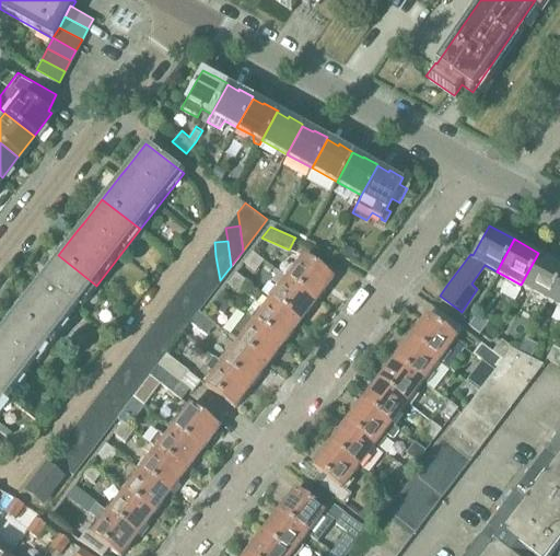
[(253,248),(244,261),(255,268),(264,257),(253,248)]
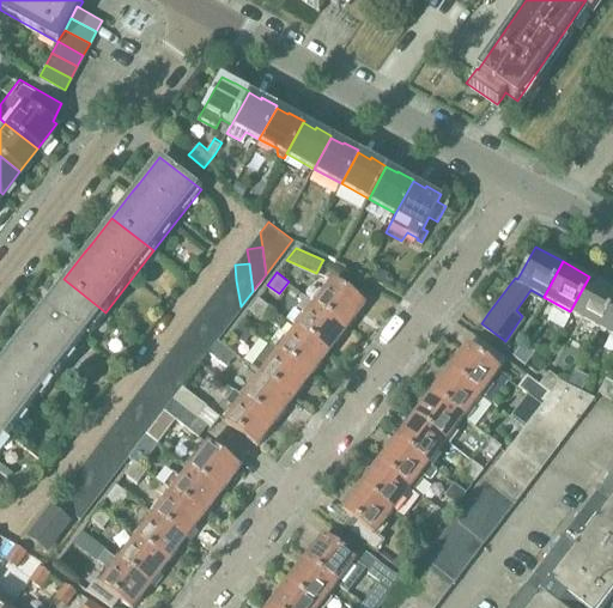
[(612,289),(589,277),(570,311),(598,326),(612,298),(612,289)]
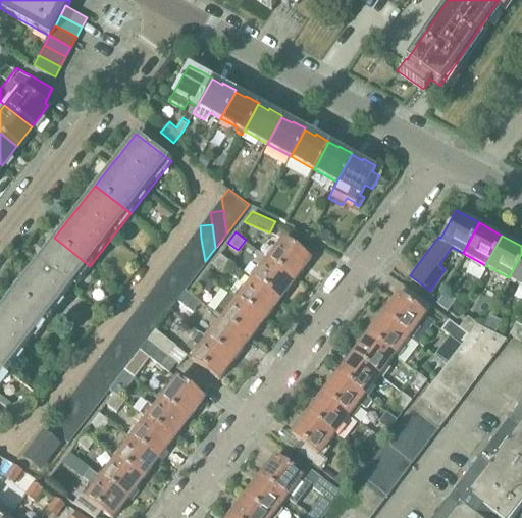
[(281,237),(266,257),(295,278),(310,258),(281,237)]
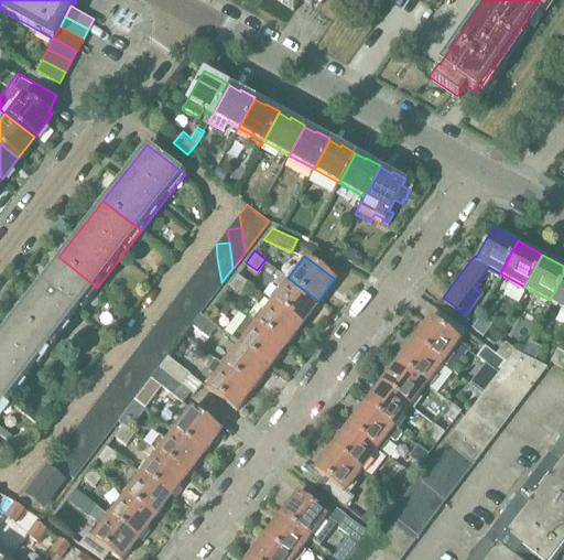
[(33,289),(14,314),(54,344),(97,288),(58,257),(40,281),(33,289)]
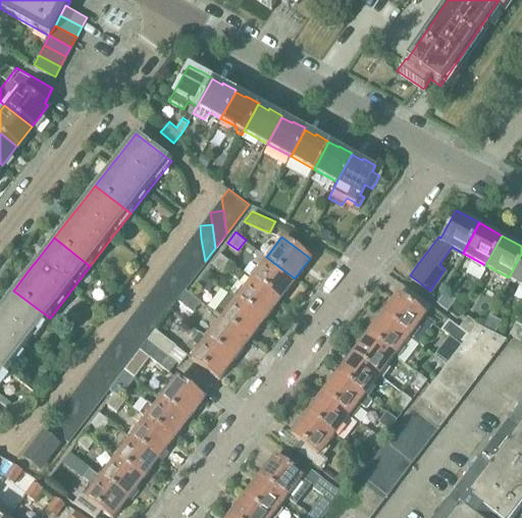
[(201,239),(189,240),(191,252),(194,276),(205,261),(201,239)]
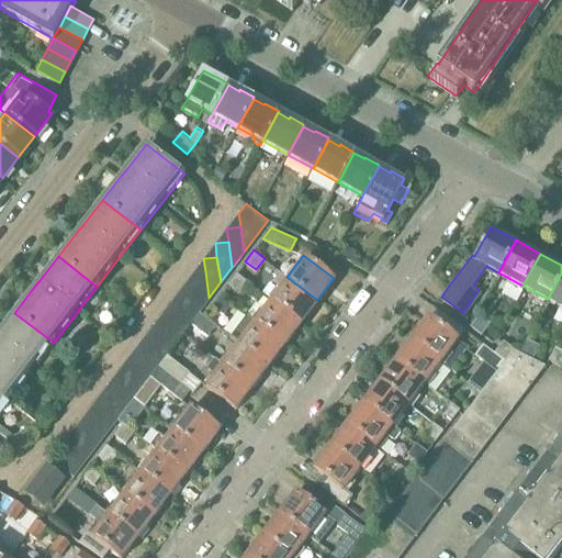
[(281,285),(270,298),(301,321),(317,300),(287,277),(277,268),(273,272),(276,274),(272,278),(281,285)]
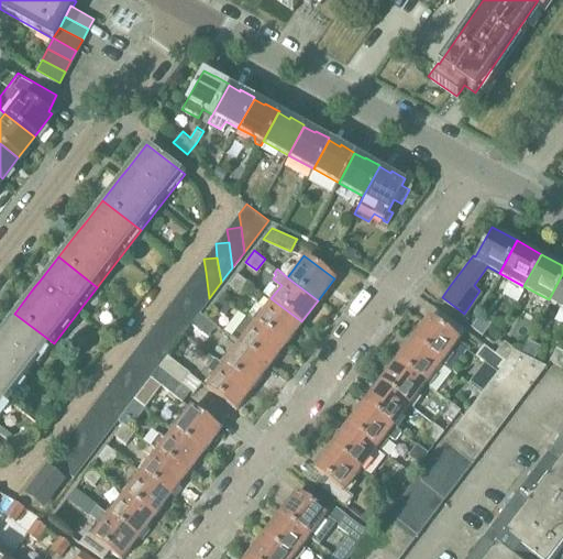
[(238,271),(230,282),(241,291),(249,280),(238,271)]
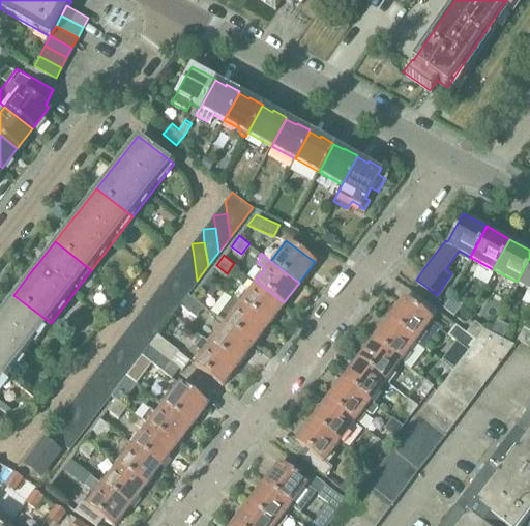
[(194,256),(180,258),(182,270),(186,294),(188,291),(197,281),(194,256)]
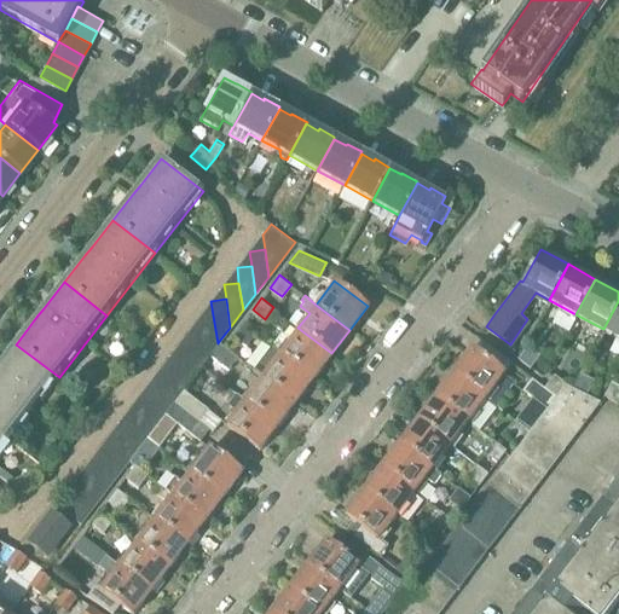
[(618,301),(603,329),(618,337),(618,301)]
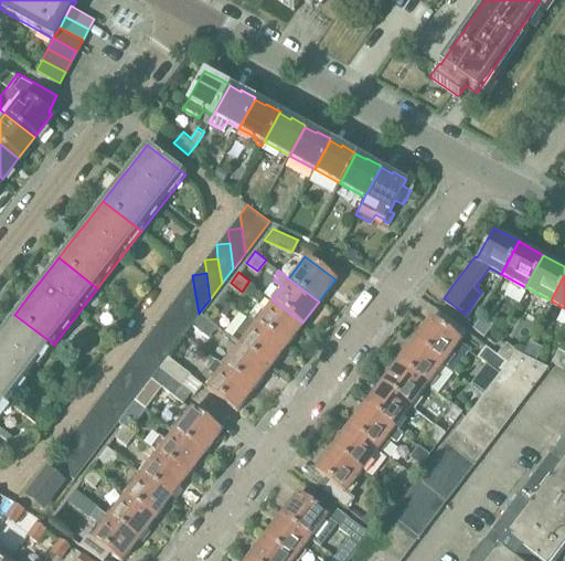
[(194,288),(181,290),(183,304),(187,329),(192,323),(199,314),(194,288)]
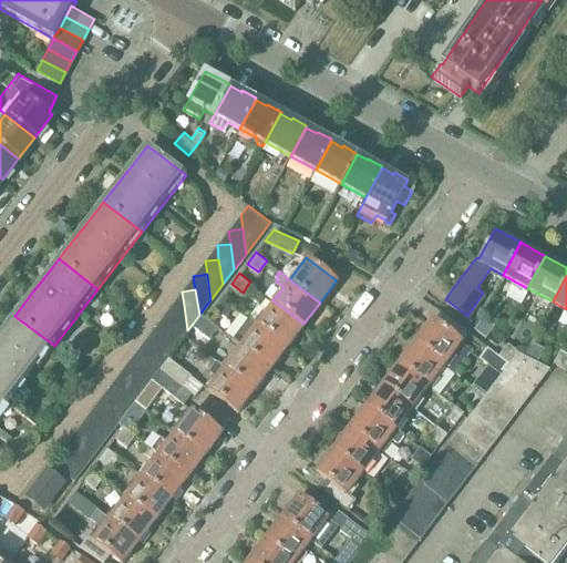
[(223,295),(214,307),(225,316),(234,304),(223,295)]
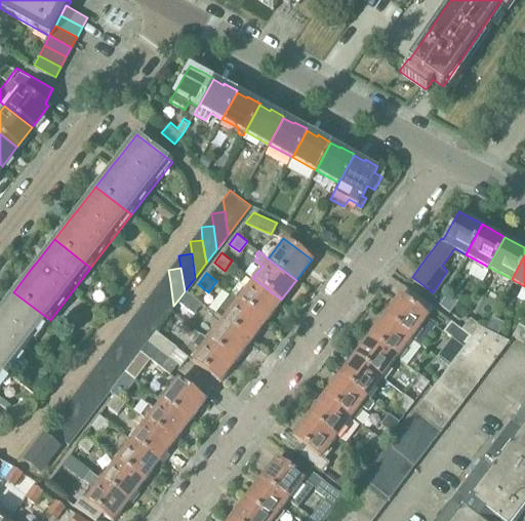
[(246,286),(238,297),(266,320),(281,299),(252,278),(246,286)]
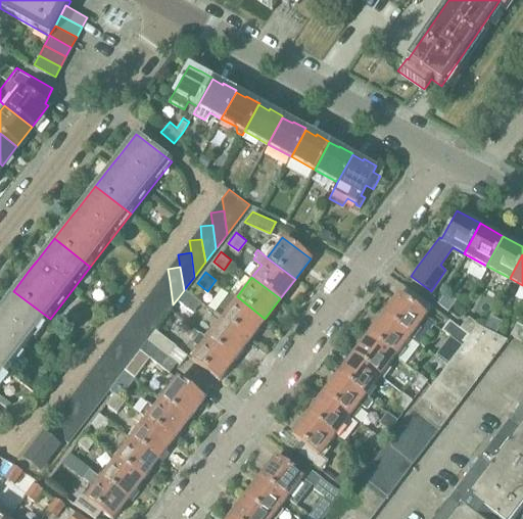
[(170,281),(156,283),(158,295),(161,319),(173,304),(170,281)]
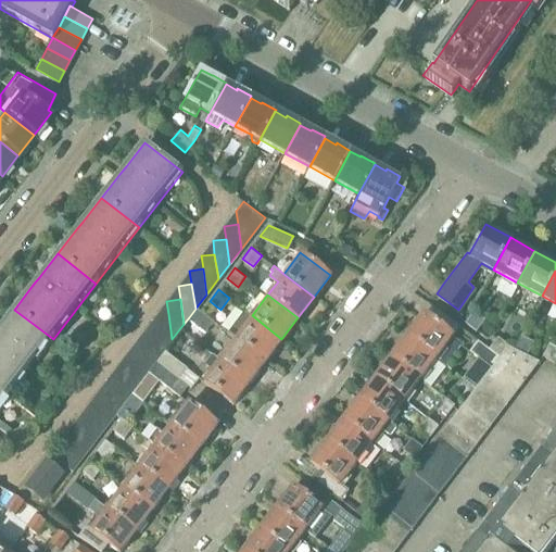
[(196,309),(189,317),(205,329),(214,318),(198,305),(196,309)]
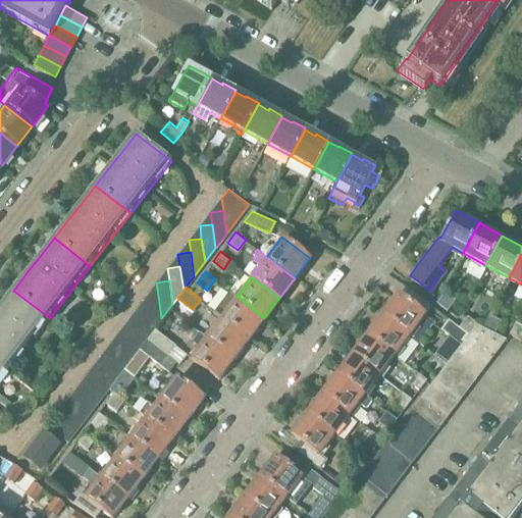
[(227,290),(213,309),(221,315),(250,338),(264,318),(237,296),(227,290)]
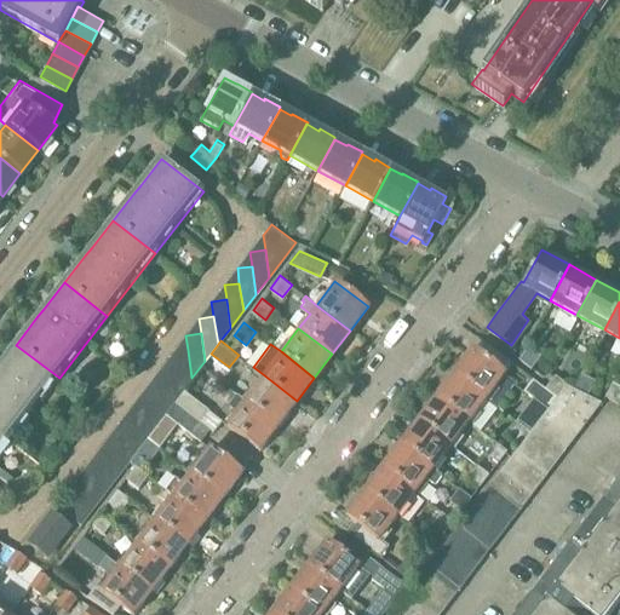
[(530,344),(518,358),(532,367),(543,352),(530,344)]
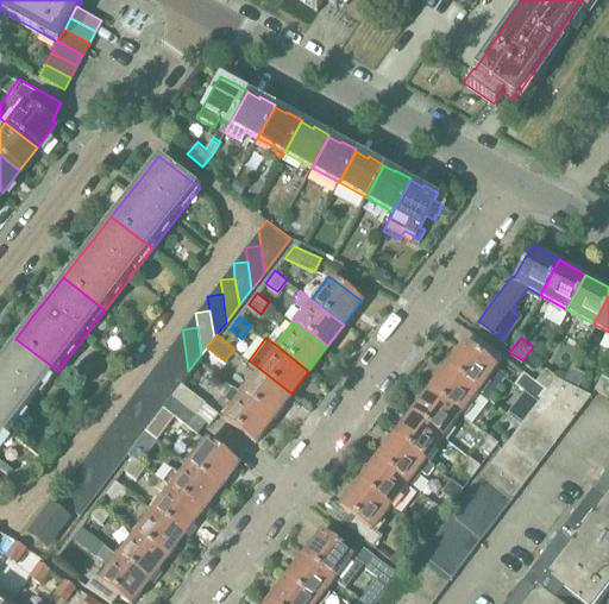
[(0,423),(11,432),(58,371),(16,339),(0,358),(0,423)]
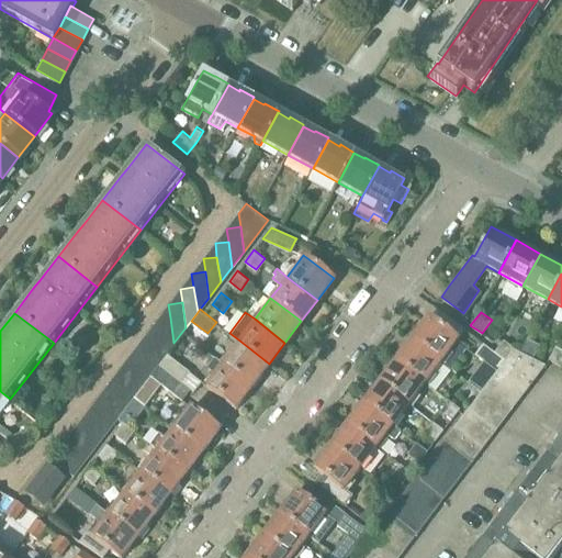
[(428,314),(411,337),(441,360),(459,337),(430,315),(428,314)]
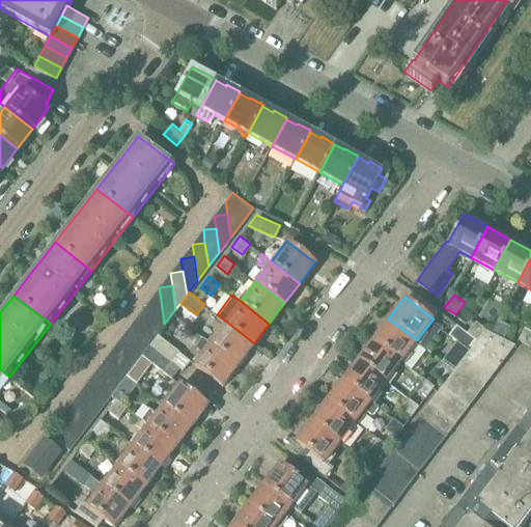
[(161,300),(148,301),(149,314),(154,337),(157,333),(164,324),(161,300)]
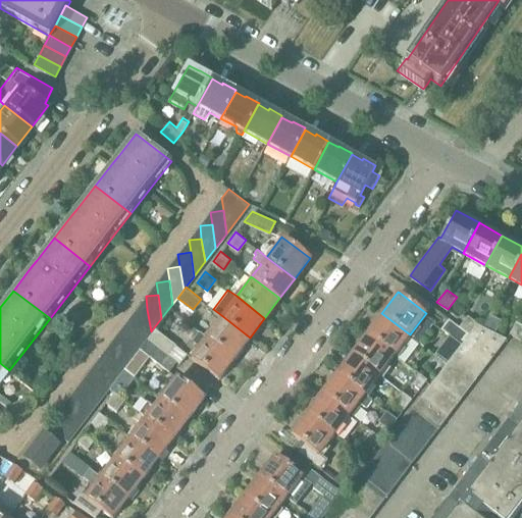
[(147,309),(135,310),(137,323),(140,347),(147,338),(151,331),(147,309)]
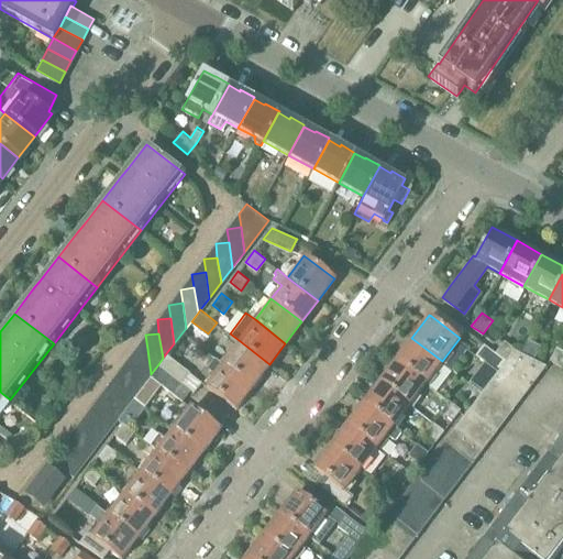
[(411,338),(395,359),(426,382),(442,361),(411,338)]
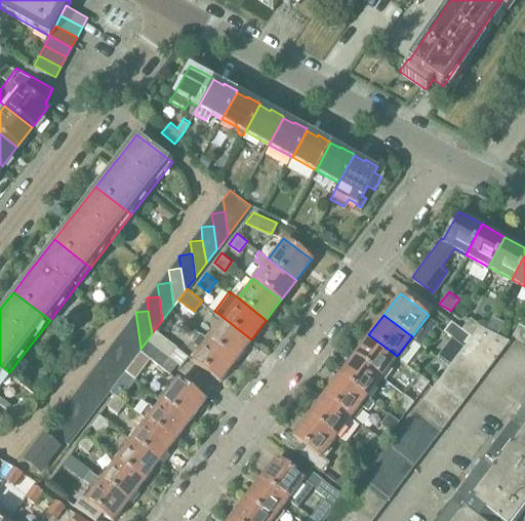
[(494,315),(488,326),(499,332),(506,320),(494,315)]
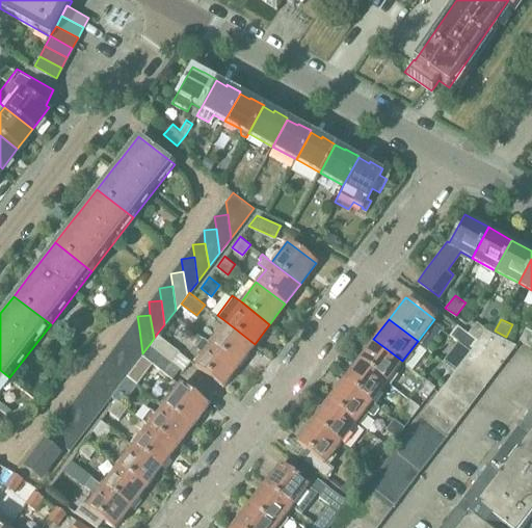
[(476,320),(468,332),(478,340),(480,336),(486,330),(486,328),(476,320)]
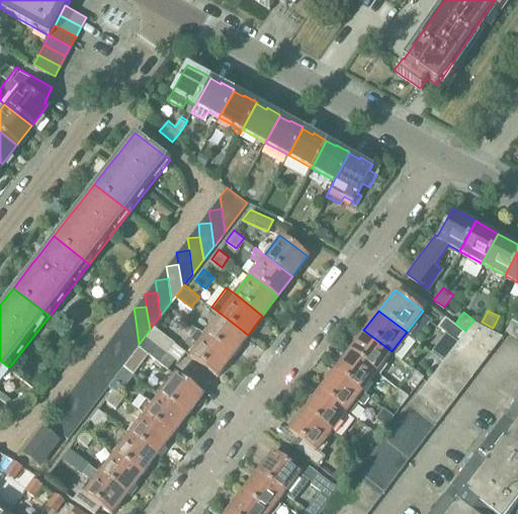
[(220,313),(204,333),(233,354),(248,335),(220,313)]
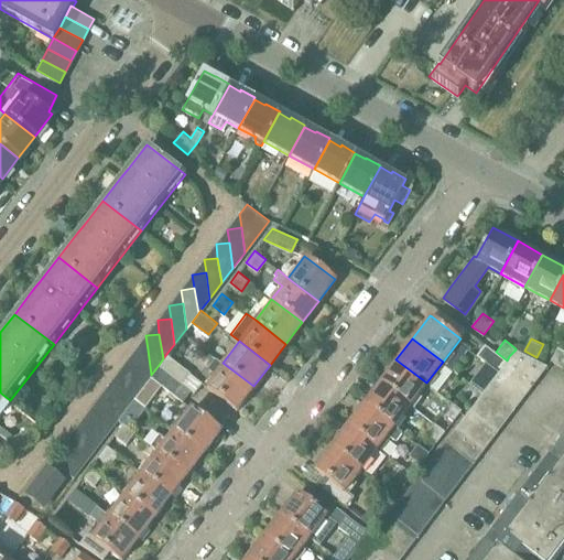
[(484,343),(475,354),(484,361),(498,372),(501,367),(507,361),(496,352),(484,343)]
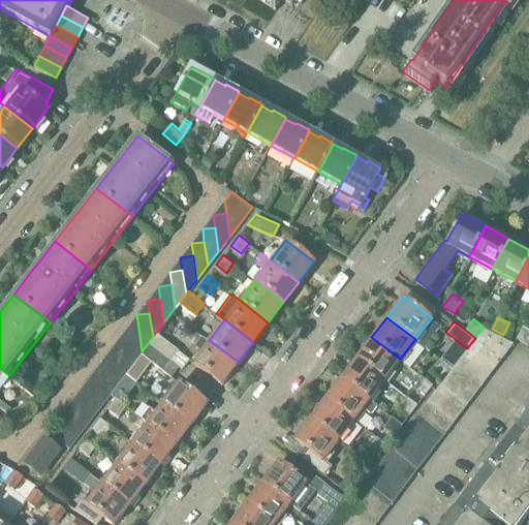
[(528,328),(522,325),(516,336),(527,341),(528,337),(528,328)]
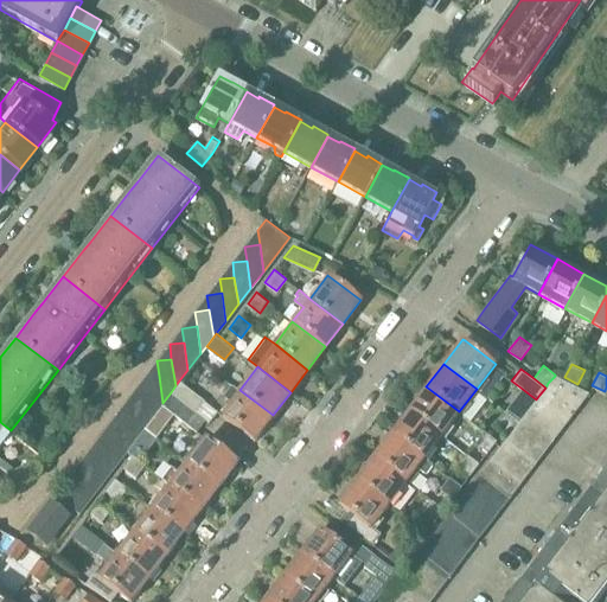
[(159,376),(144,377),(146,391),(151,418),(161,404),(163,403),(159,376)]
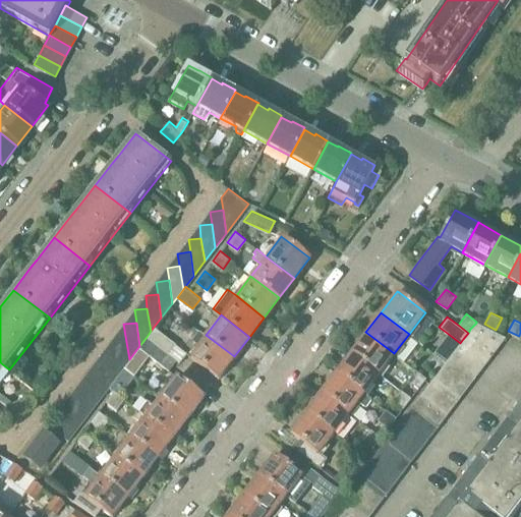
[(476,323),(470,329),(497,348),(505,337),(476,323)]
